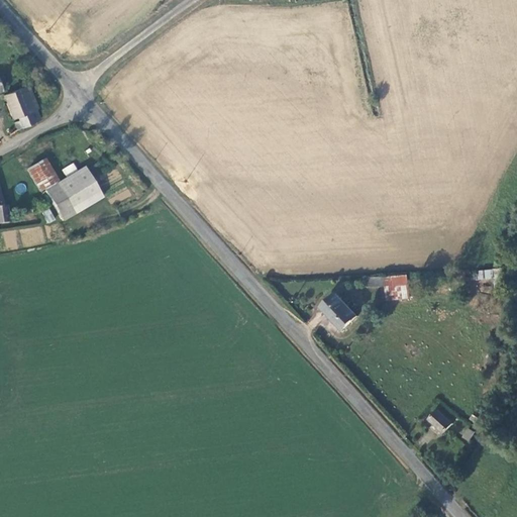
[(21,127),(34,120),(30,112),(35,110),(37,108),(28,86),(4,96),(13,119),(17,117),(21,127)]
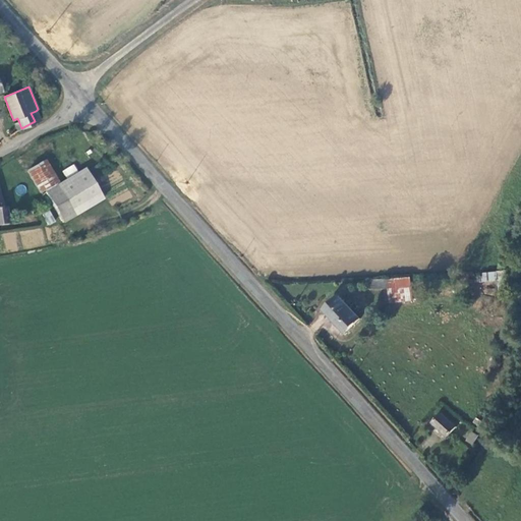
[(45,161),(27,171),(41,192),(57,182),(45,161)]
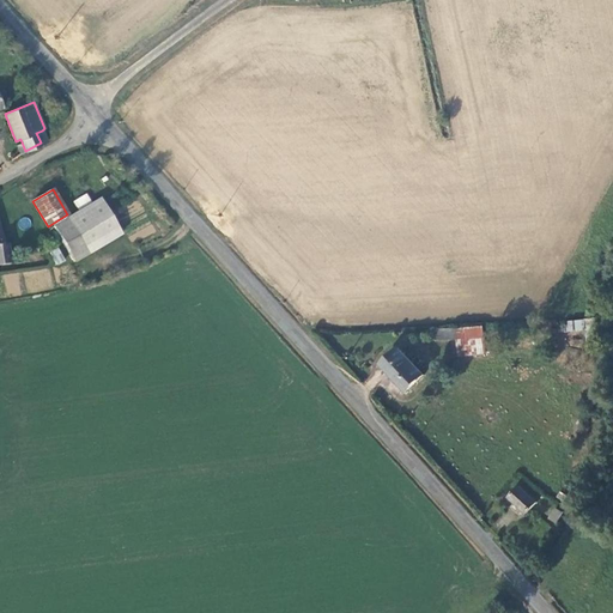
[(73,200),(77,208),(91,201),(87,193),(73,200)]
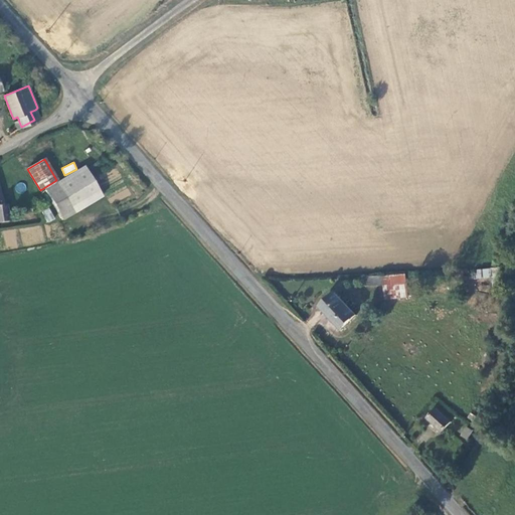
[(84,165),(45,188),(60,212),(100,190),(84,165)]
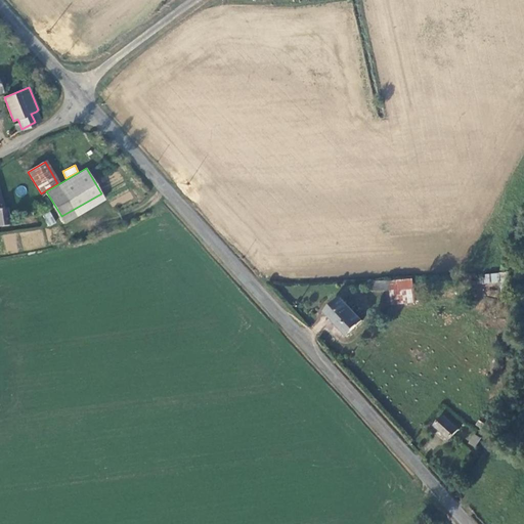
[(48,227),(56,223),(50,211),(42,215),(48,227)]
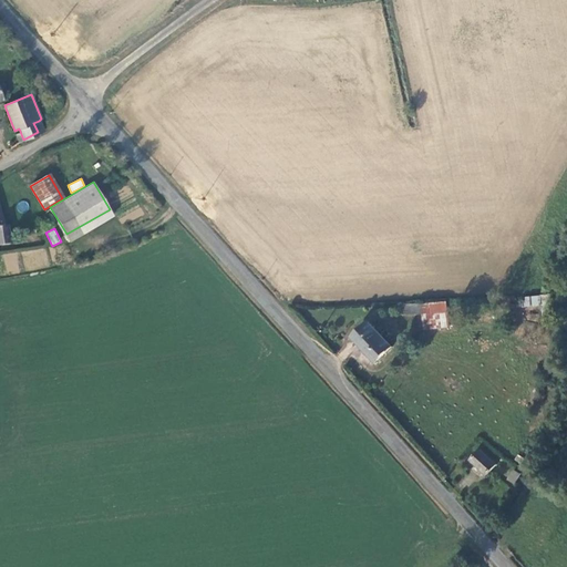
[(556,311),(555,295),(545,295),(547,311),(556,311)]
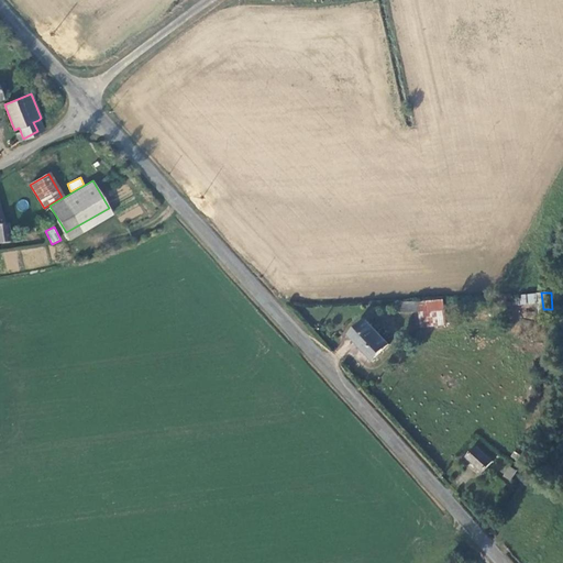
[(520,305),(537,304),(537,294),(520,294),(520,305)]
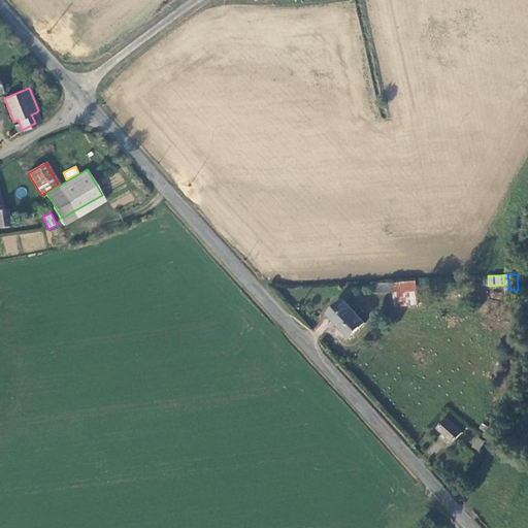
[(395,295),(397,309),(420,307),(418,285),(395,286),(395,295)]
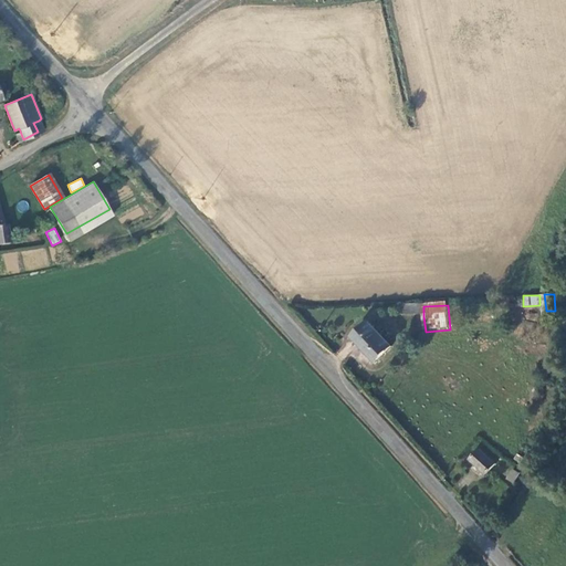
[(406,317),(423,316),(423,306),(405,307),(406,317)]
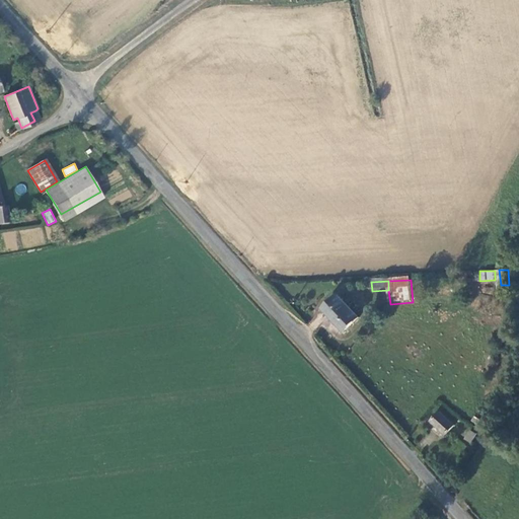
[(340,297),(324,310),(344,332),(358,318),(340,297)]
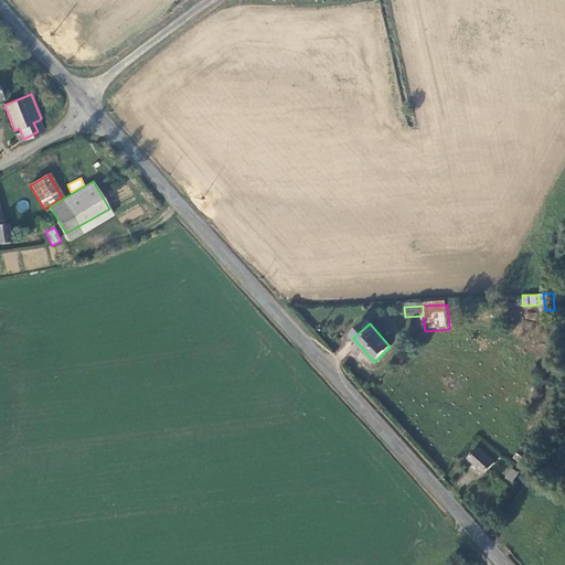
[(479,448),(470,459),(487,472),(494,461),(479,448)]
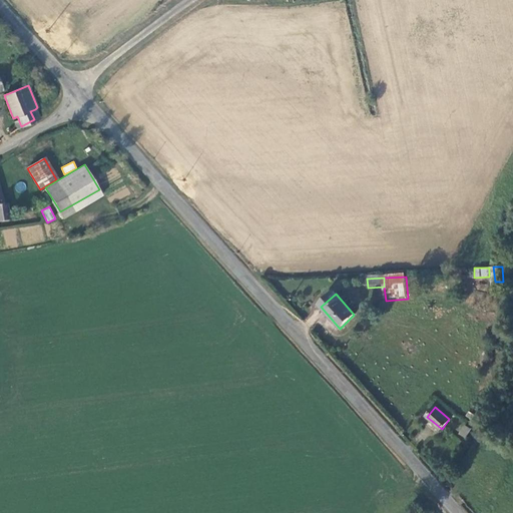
[(459,434),(465,439),(471,429),(464,425),(459,434)]
